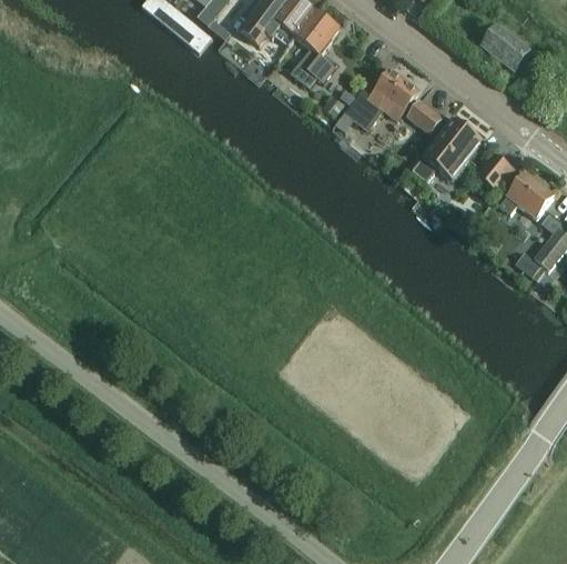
[(144,0),(140,6),(199,52),(211,37),(166,0),(144,0)]
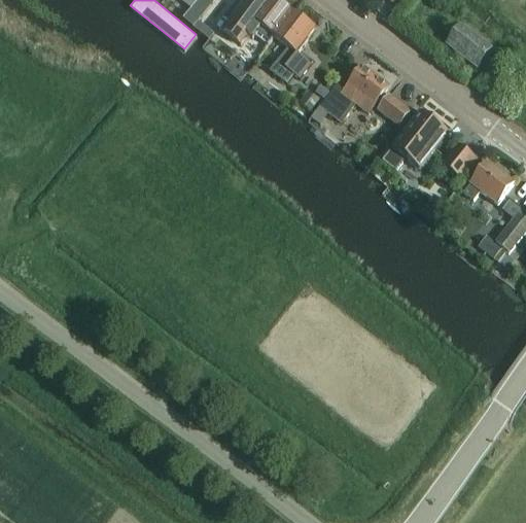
[(239,8),(222,30),(239,42),(246,32),(251,36),(253,33),(267,43),(269,39),(274,34),(292,9),(280,0),(266,0),(265,2),(265,3),(260,0),(245,0),(239,8)]
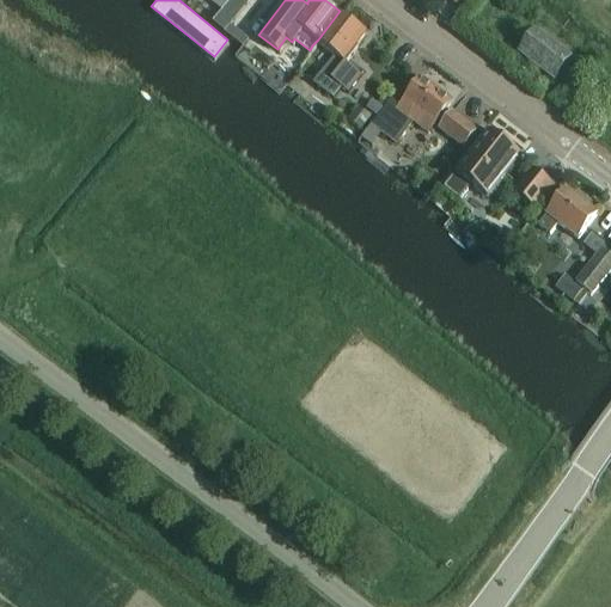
[(212,17),(224,26),(227,23),(233,16),(233,14),(227,10),(221,5),(212,17)]
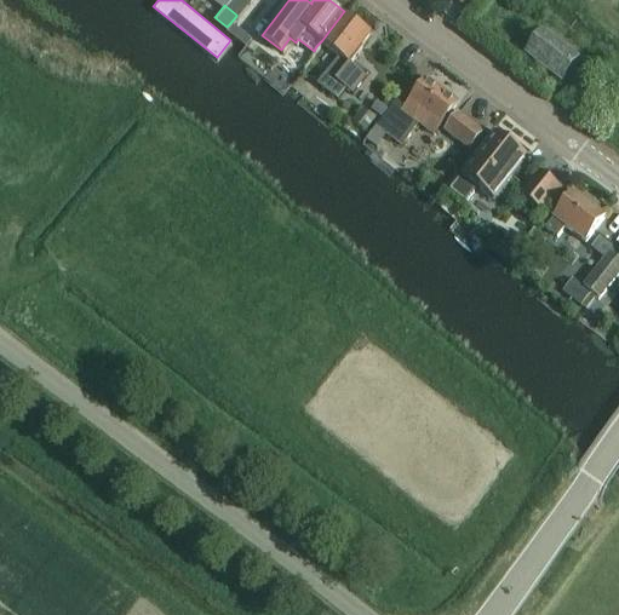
[(338,52),(316,82),(315,82),(336,97),(343,87),(350,92),(364,74),(348,62),(361,45),(359,44),(368,29),(344,11),(322,40),(338,52)]
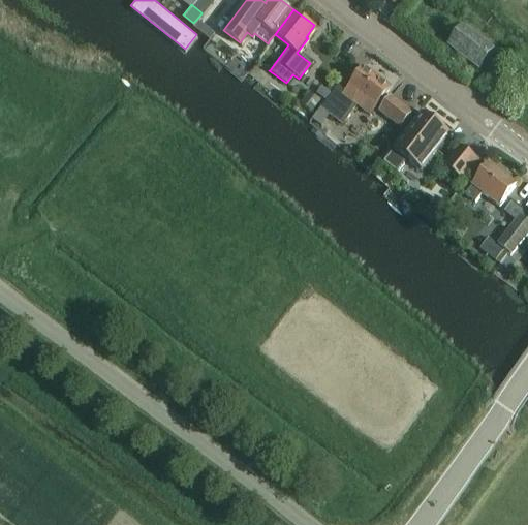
[(461,23),(445,43),(477,67),(478,67),(494,48),(468,28),(462,23),(461,23)]
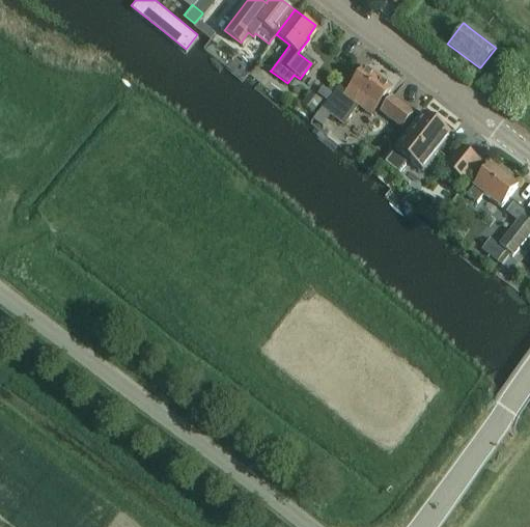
[(501,53),(491,64),(500,72),(509,59),(501,53)]
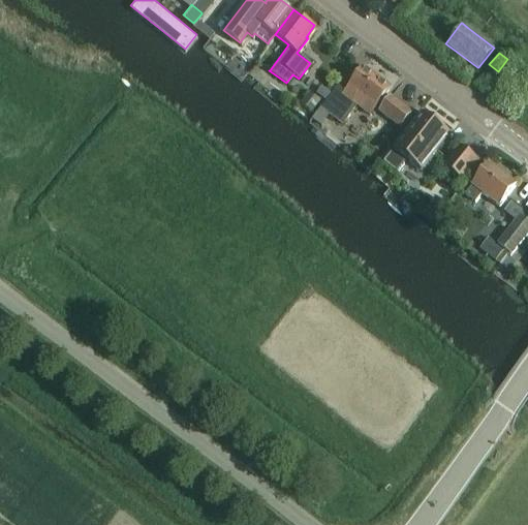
[(390,85),(366,67),(362,64),(341,92),(334,86),(319,105),(341,121),(362,93),(375,103),(390,85)]
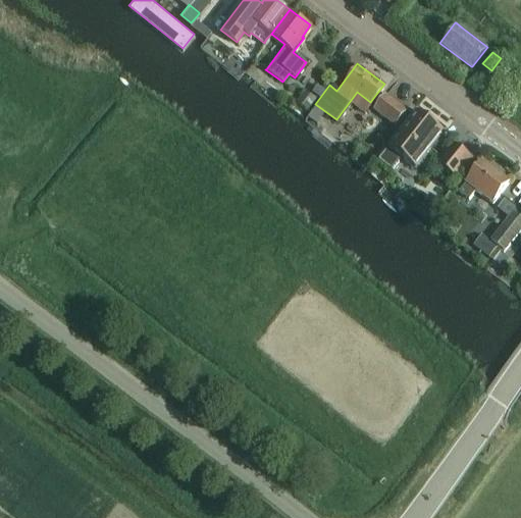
[(296,99),(307,108),(315,97),(304,89),(296,99)]
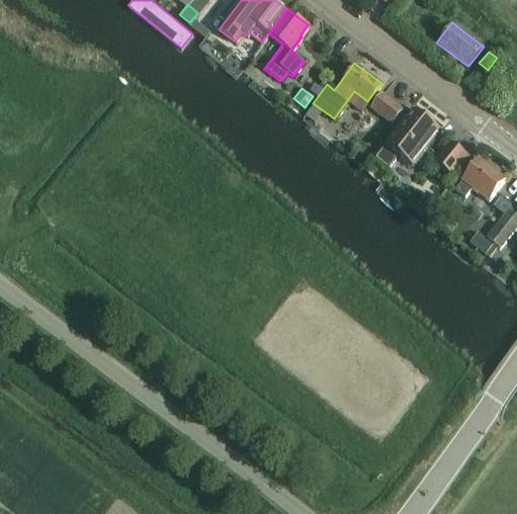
[(382,90),(370,106),(391,122),(403,106),(382,90)]
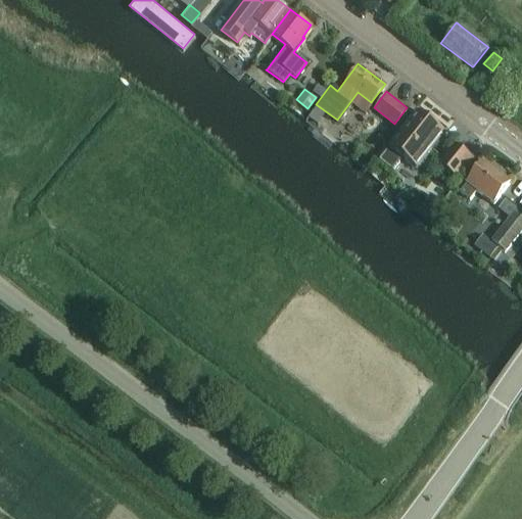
[(416,167),(444,129),(416,107),(378,157),(391,168),(400,155),(416,167)]
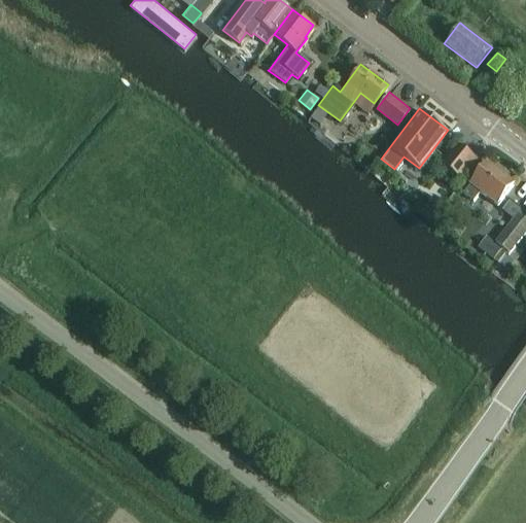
[(460,177),(476,157),(456,142),(441,163),(460,177)]
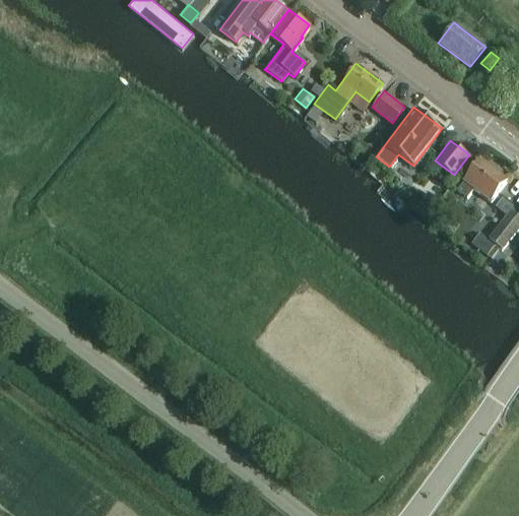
[(473,187),(474,188),(491,200),(507,179),(478,157),(462,179),(463,180),(456,189),(466,196),(473,187)]
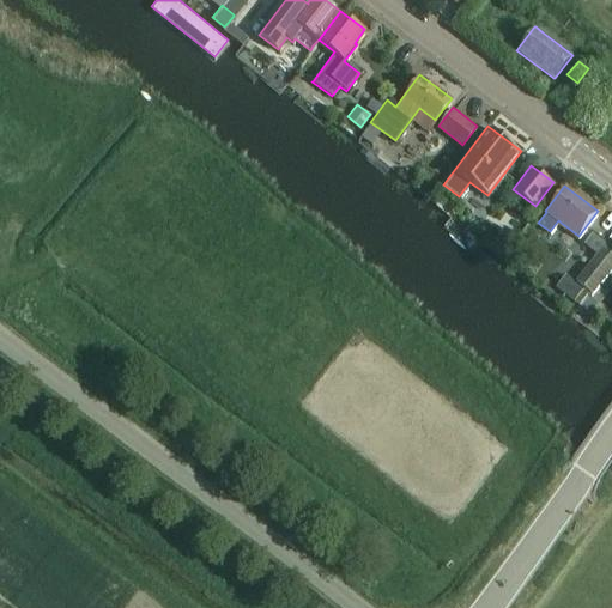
[(611,265),(611,254),(610,251),(605,259),(597,253),(575,280),(564,273),(555,285),(574,298),(582,286),(591,292),(611,265)]
